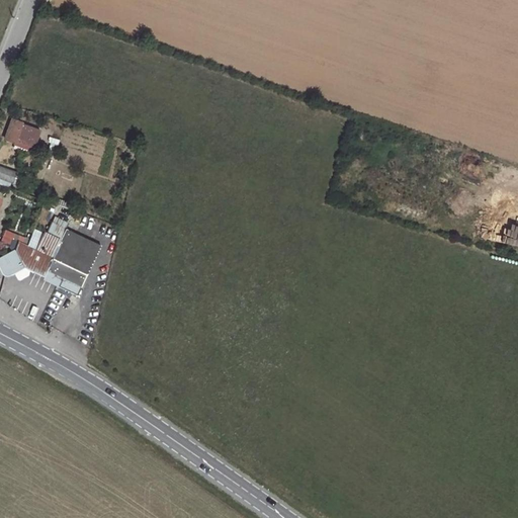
[(41,130),(21,121),(14,141),(33,148),(41,130)]
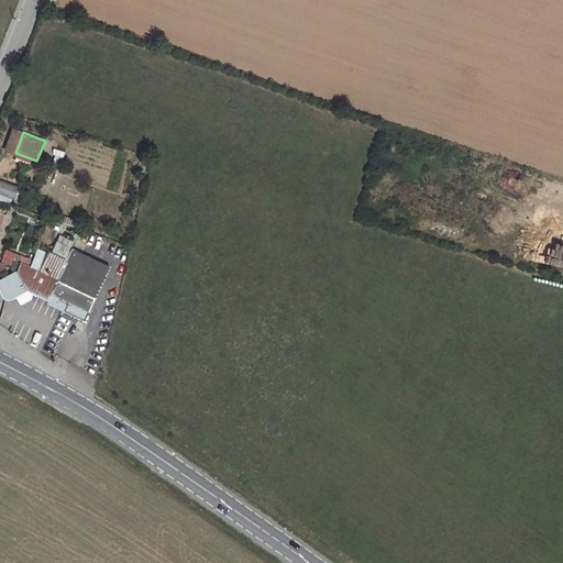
[(54,148),(52,162),(62,163),(64,151),(54,148)]
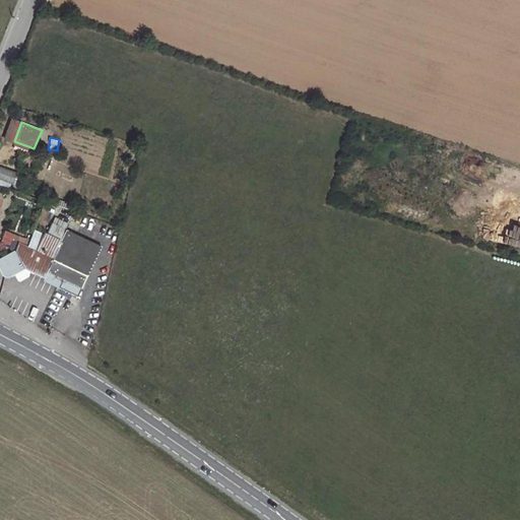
[(18,175),(0,167),(0,179),(15,186),(18,175)]
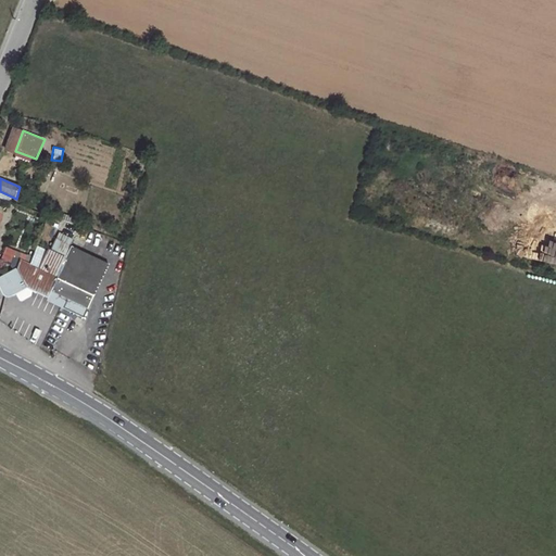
[(50,240),(43,238),(40,244),(48,248),(50,240)]
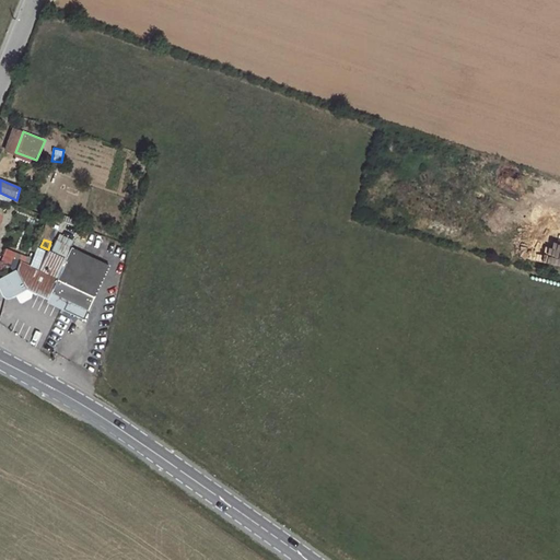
[(13,260),(21,263),(25,266),(28,258),(7,249),(1,263),(11,266),(13,260)]
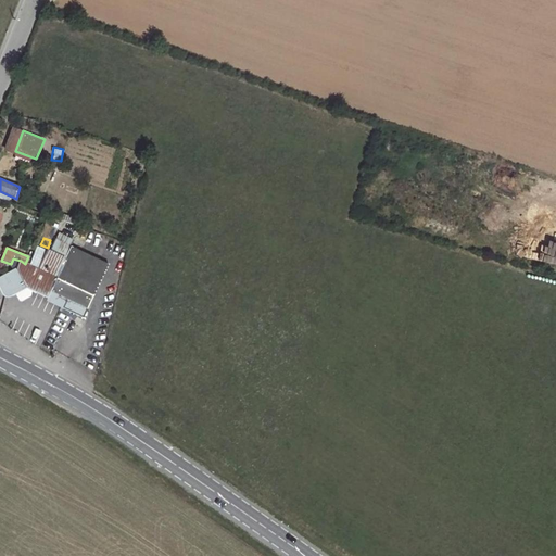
[(40,270),(48,251),(39,248),(32,266),(40,270)]
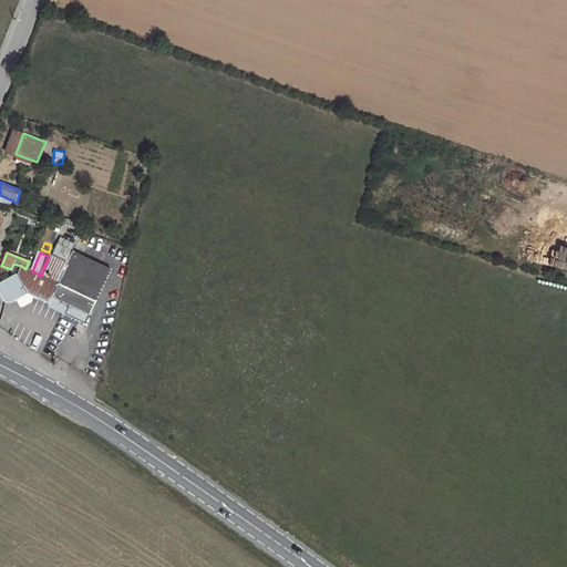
[(69,264),(60,285),(96,301),(111,269),(74,253),(69,264)]
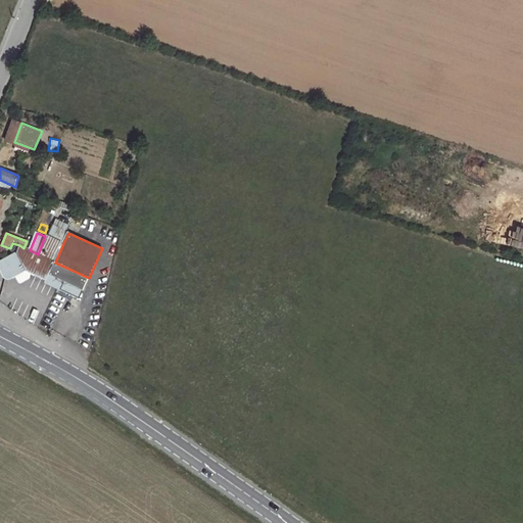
[(45,236),(38,254),(55,263),(63,243),(46,235),(45,236)]
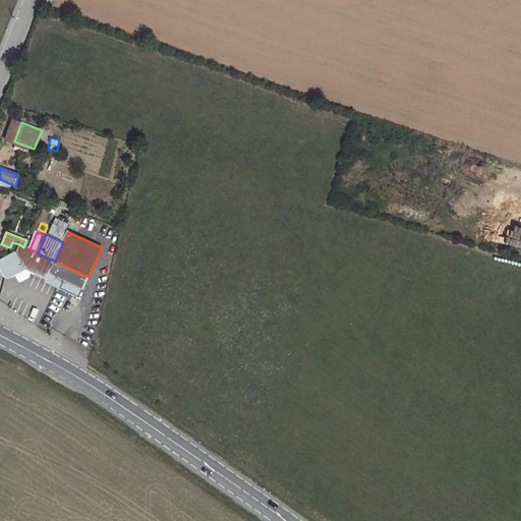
[(19,244),(17,250),(26,270),(47,279),(55,262),(38,253),(30,249),(23,247),(19,244)]
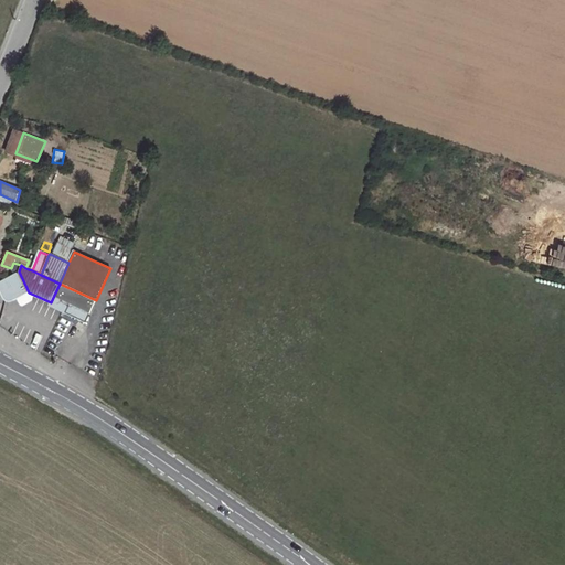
[(29,292),(19,272),(0,280),(0,290),(4,297),(7,300),(12,299),(29,292)]
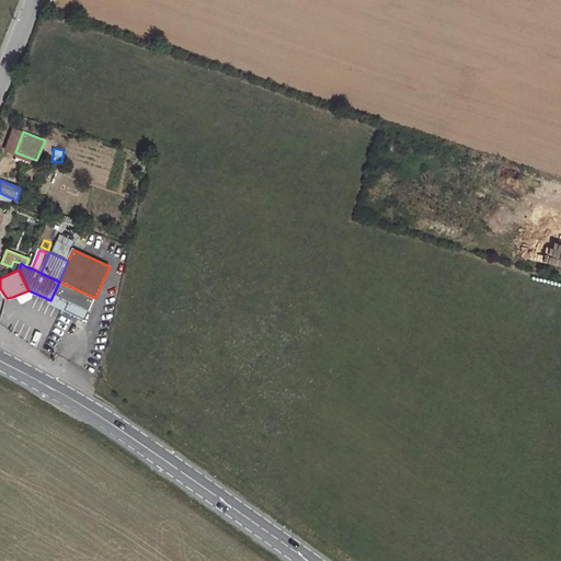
[(59,282),(50,300),(48,304),(86,320),(95,298),(59,282)]
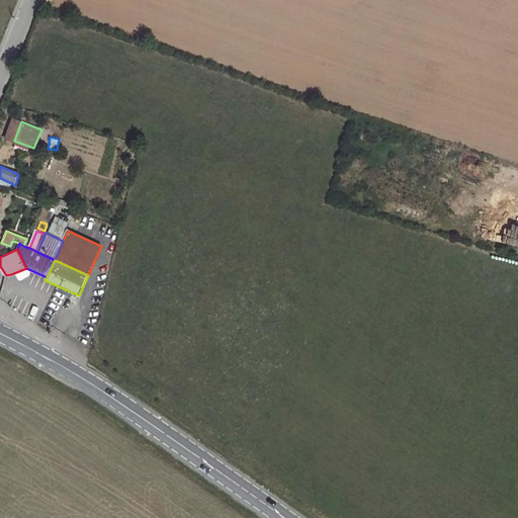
All buildings are outlined.
